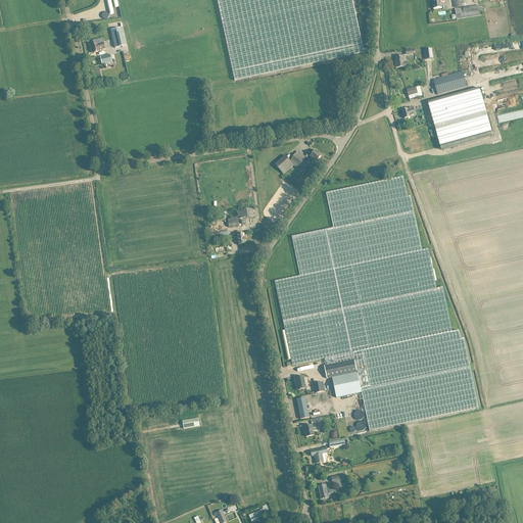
[(217,0),(235,81),(364,53),(352,0),(217,0)]
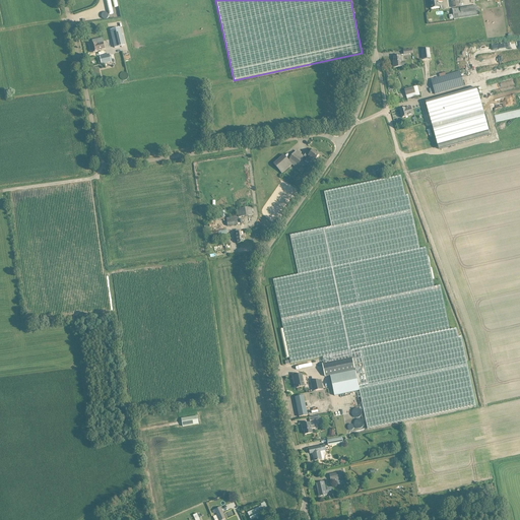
[(442,0),(429,0),(431,9),(440,8),(439,3),(442,2),(442,0)]
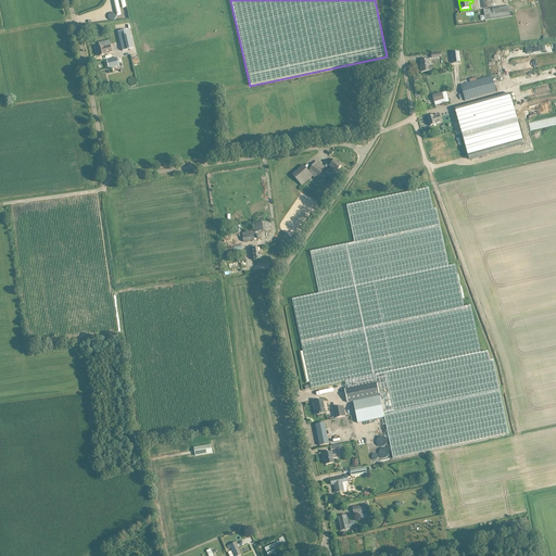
[(512,16),(509,5),(483,10),(485,21),(512,16)]
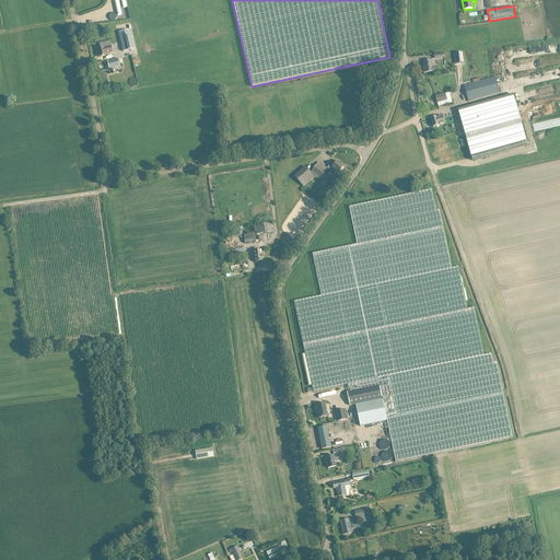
[(129,30),(119,33),(124,51),(135,49),(129,30)]
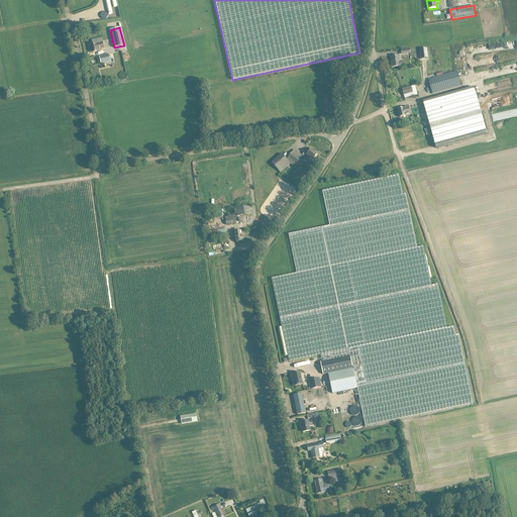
[(92,48),(93,53),(98,52),(98,49),(104,48),(102,38),(92,40),(93,44),(89,45),(90,49),(92,48)]
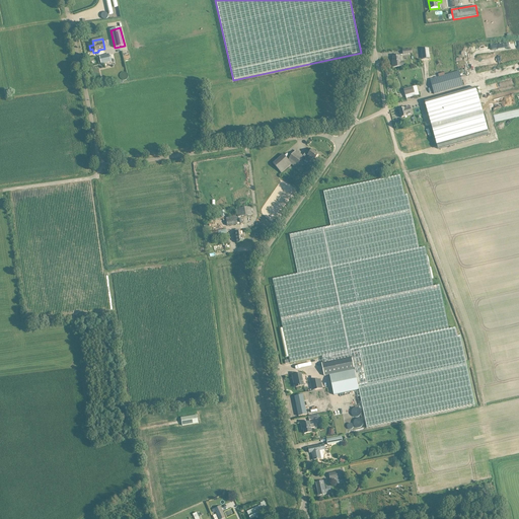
[(429,49),(422,49),(423,60),(430,59),(429,49)]
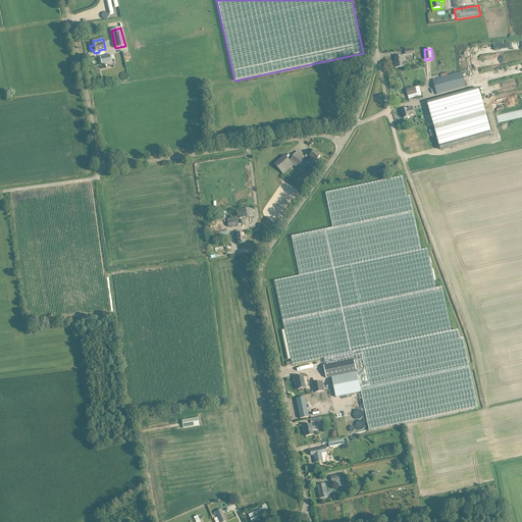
[(112,62),(110,54),(100,57),(102,64),(112,62)]
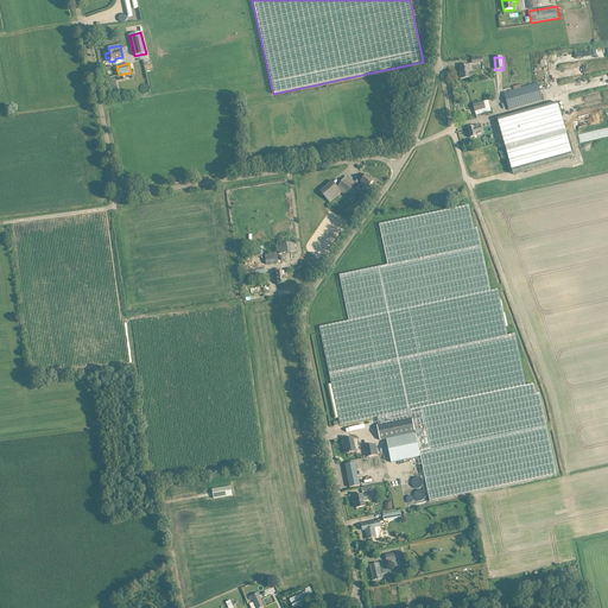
[(461,78),(474,77),(473,73),(469,73),(469,65),(460,67),(461,74),(460,74),(461,78)]
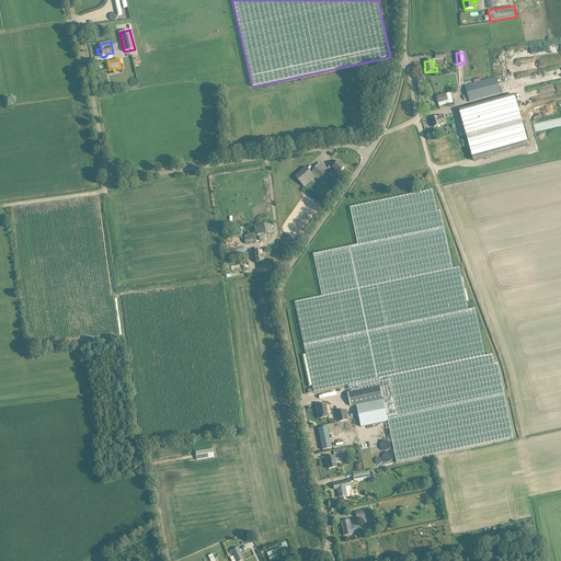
[(465,86),(469,102),(501,93),(496,77),(465,86)]
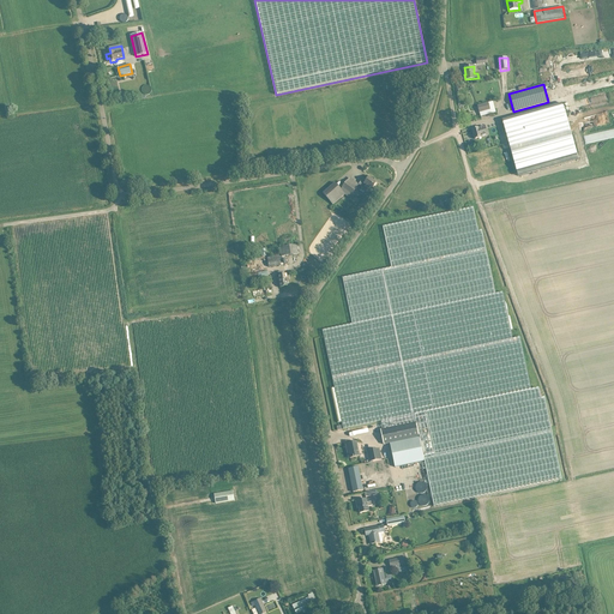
[(503,120),(518,176),(578,160),(563,103),(503,120)]
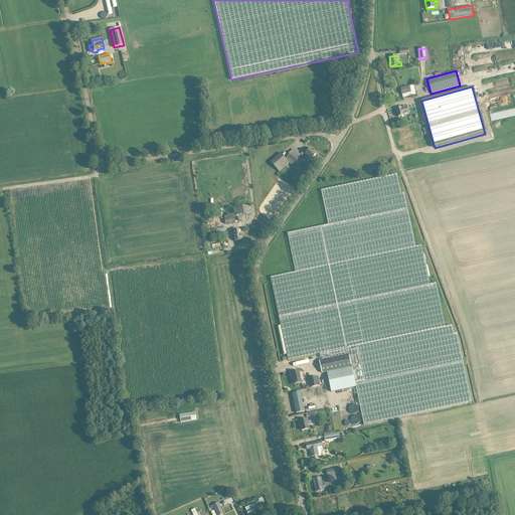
[(408,114),(407,110),(406,106),(396,109),(398,117),(408,114)]
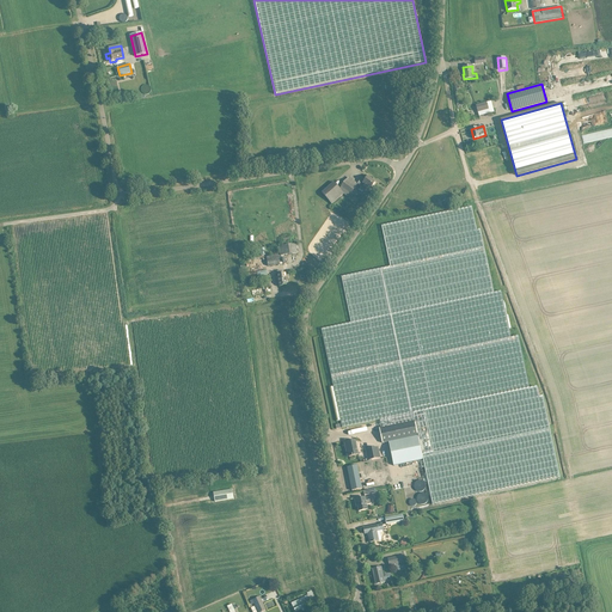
[(368,177),(365,181),(362,178),(357,184),(361,187),(361,188),(365,190),(366,190),(367,190),(368,190),(369,190),(371,189),(375,183),(368,177)]
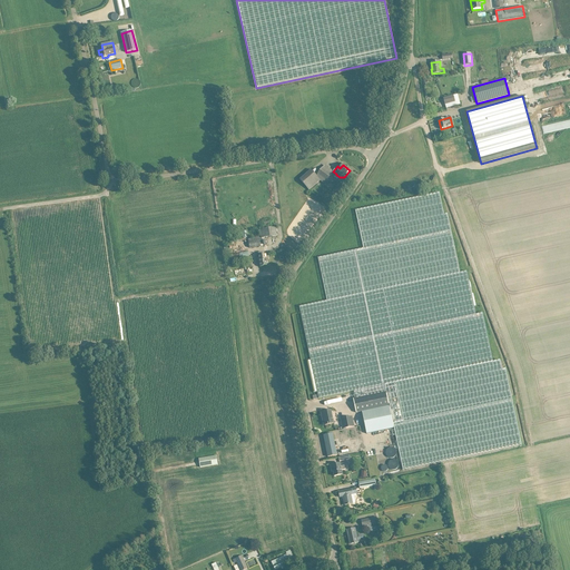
[(308,190),(321,180),(318,178),(320,177),(326,182),(332,174),(323,167),(317,175),(316,176),(312,170),(301,180),(308,190)]
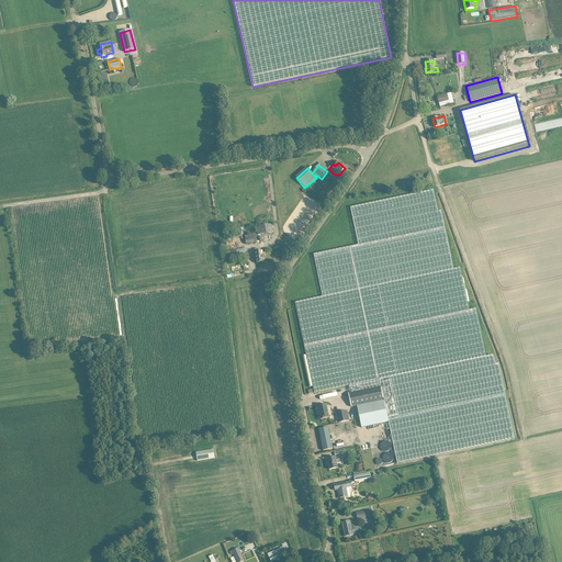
[(515,439),(498,366),(495,367),(494,360),(487,361),(476,308),(469,311),(460,268),(453,269),(441,211),(438,212),(434,190),(350,208),(358,245),(314,255),(323,296),(295,303),(314,393),(348,385),(350,393),(348,394),(351,407),(357,406),(361,428),(389,423),(397,463),(515,439)]
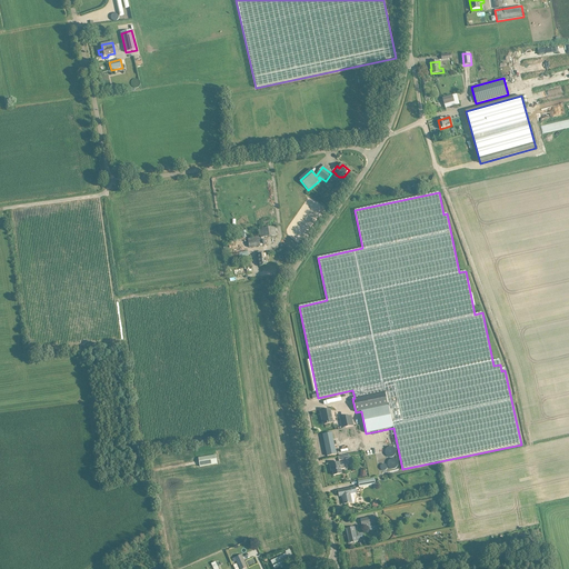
[(276,236),(275,227),(260,229),(261,238),(276,236)]
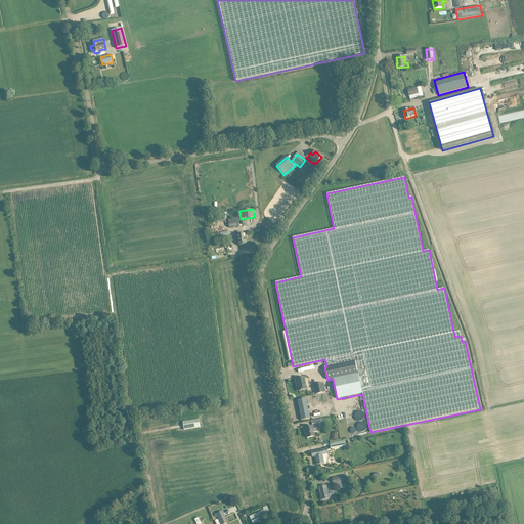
[(228,219),(230,228),(239,226),(238,218),(228,219)]
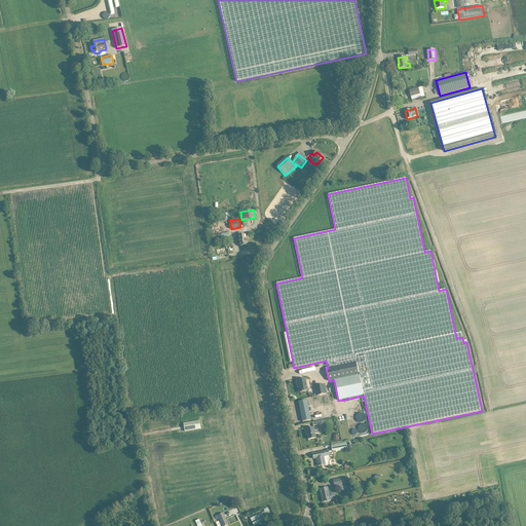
[(213,235),(214,243),(225,241),(225,238),(230,237),(229,232),(213,235)]
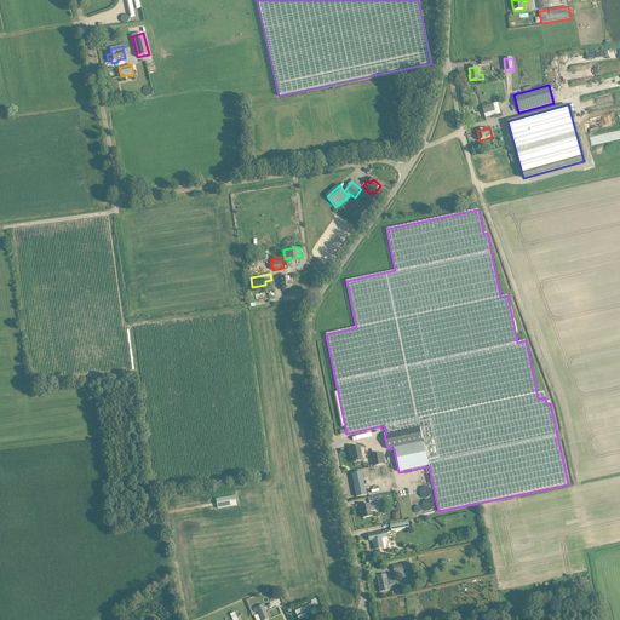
[(285,274),(281,275),(283,291),(291,290),(290,277),(286,277),(285,274)]
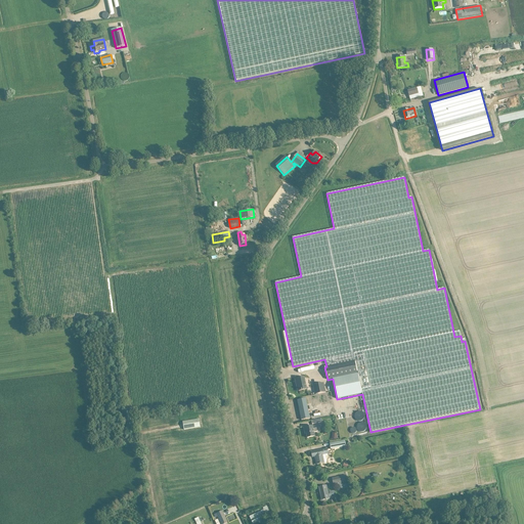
[(299,391),(307,389),(304,378),(295,380),(296,383),(297,383),(299,391)]
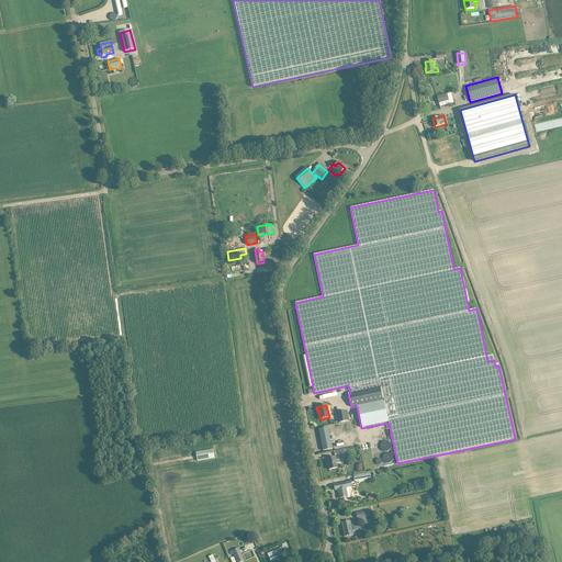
[(341,423),(349,420),(347,411),(339,413),(341,423)]
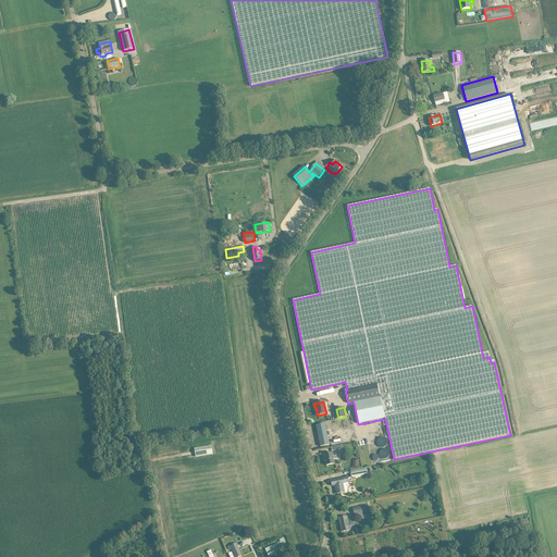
[(326,430),(330,429),(329,423),(316,425),(320,447),(330,445),(327,436),(330,436),(329,432),(327,433),(326,430)]
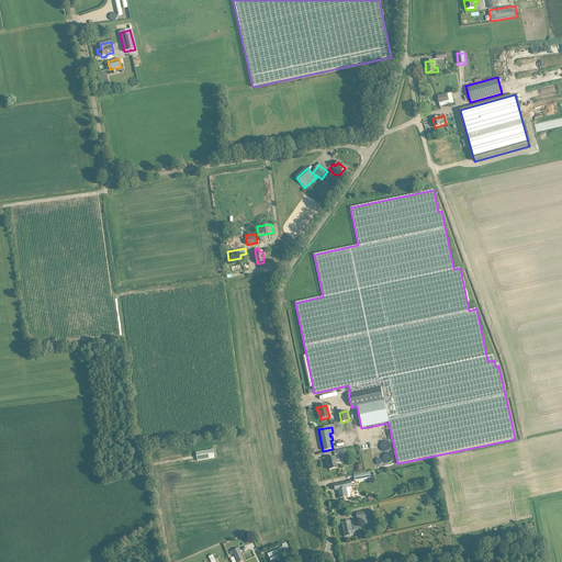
[(392,448),(389,441),(381,446),(384,452),(392,448)]
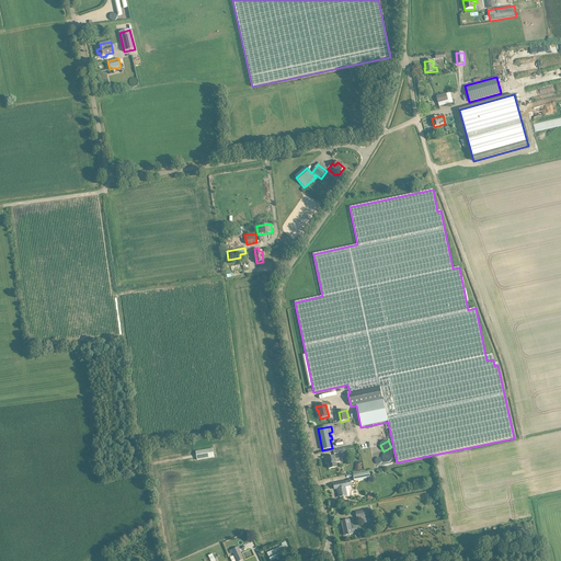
[(214,458),(213,449),(196,451),(197,460),(214,458)]
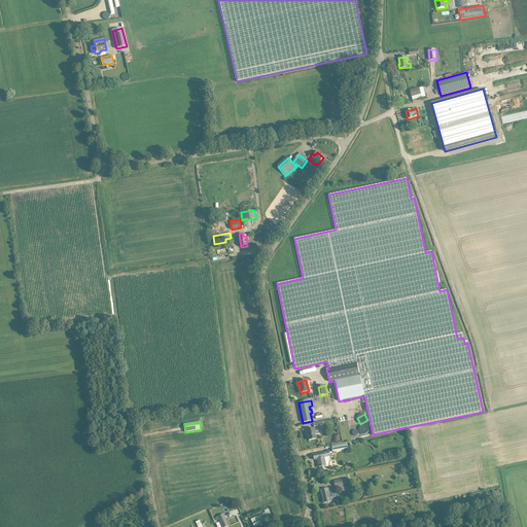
[(309,441),(317,438),(316,434),(319,434),(318,430),(315,431),(314,428),(306,430),(306,434),(308,434),(309,441)]
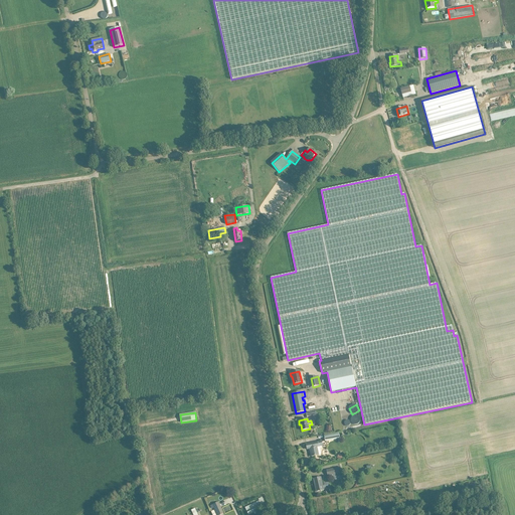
[(324,436),(325,442),(326,442),(340,439),(339,434),(324,436)]
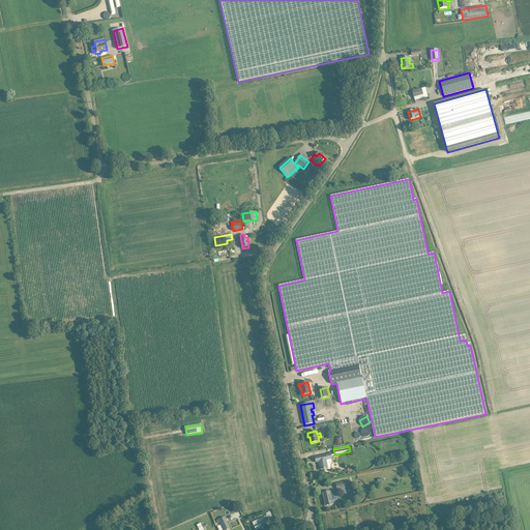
[(315,458),(316,463),(319,462),(320,464),(319,464),(321,470),(323,469),(323,470),(324,469),(330,468),(329,461),(331,461),(331,460),(332,460),(331,454),(315,458)]
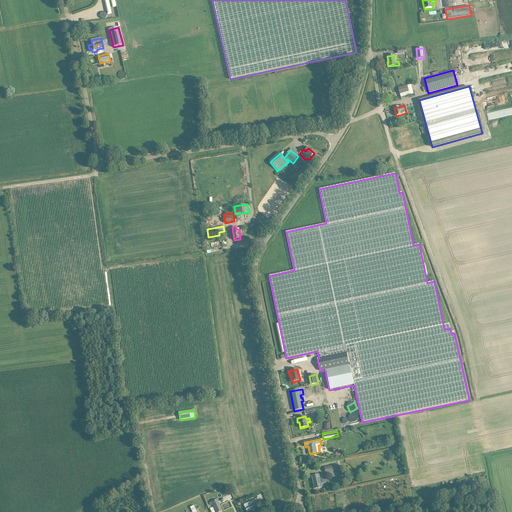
[(339,470),(338,464),(324,467),(326,473),(339,470)]
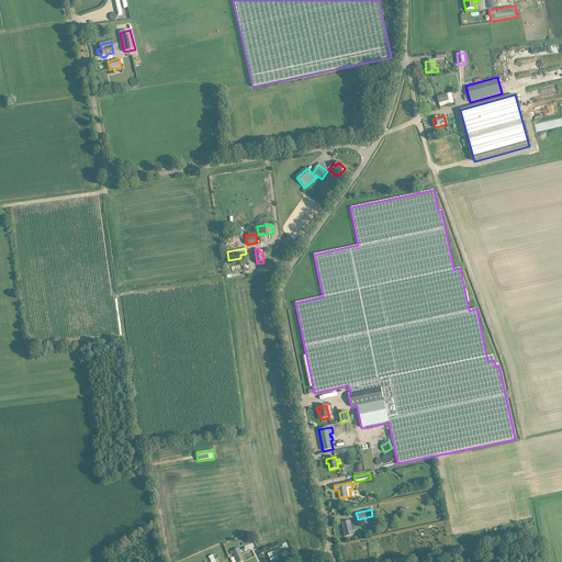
[(341,523),(344,529),(346,537),(349,536),(350,536),(359,534),(358,529),(352,531),(350,521),(341,523)]
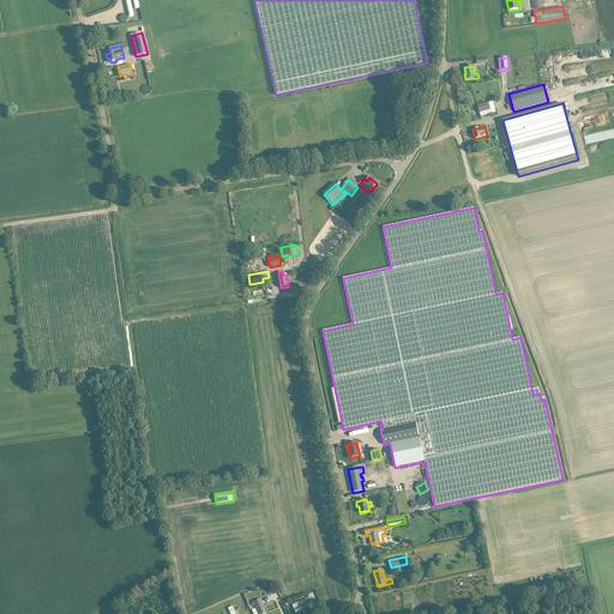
[(313,596),(293,606),(295,613),(296,613),(307,609),(307,607),(308,606),(308,605),(315,601),(313,596)]
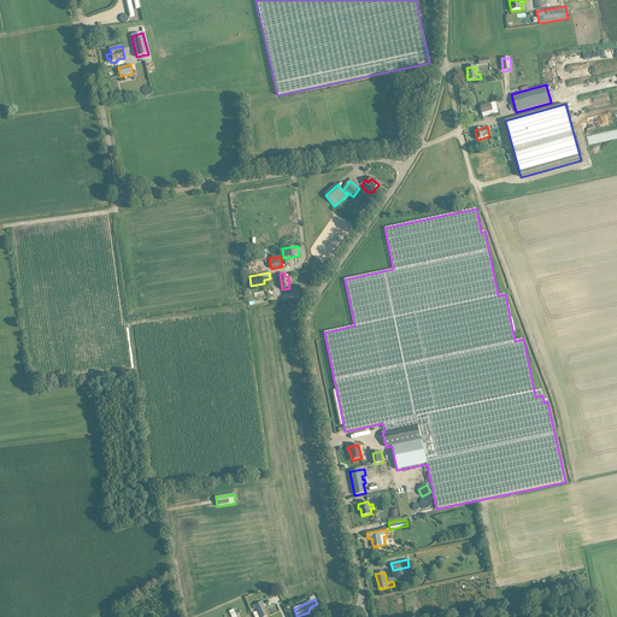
[(260,616),(263,616),(268,615),(262,601),(256,605),(260,616)]
